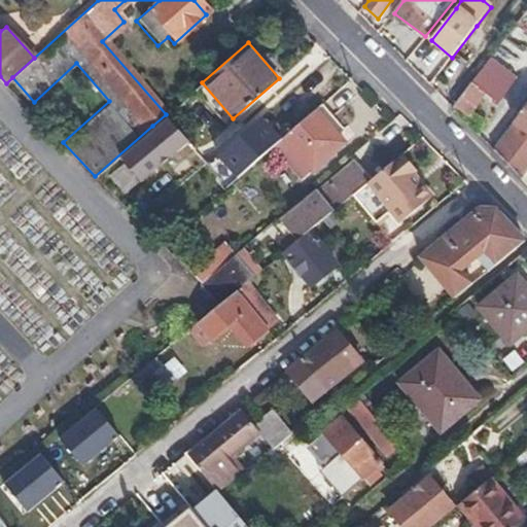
[(470,84),(483,96),(494,105),(503,93),(514,79),(489,60),(479,73),(470,84)]
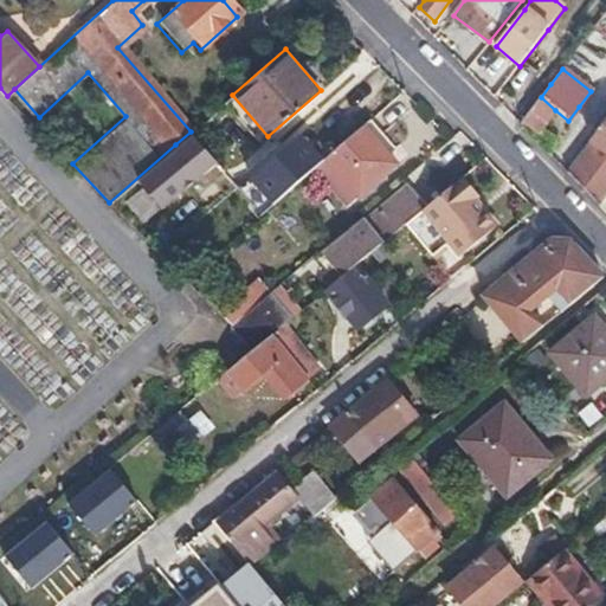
[(233,86),(221,72),(208,84),(220,97),(233,86)]
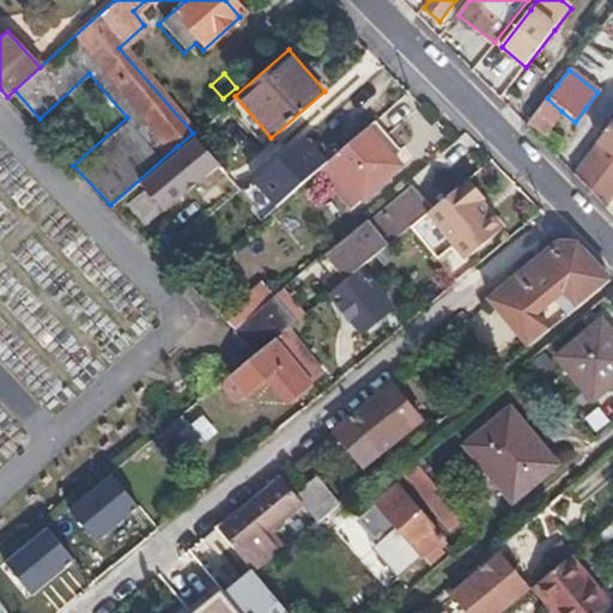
[(34,125),(40,119),(14,90),(7,97),(34,125)]
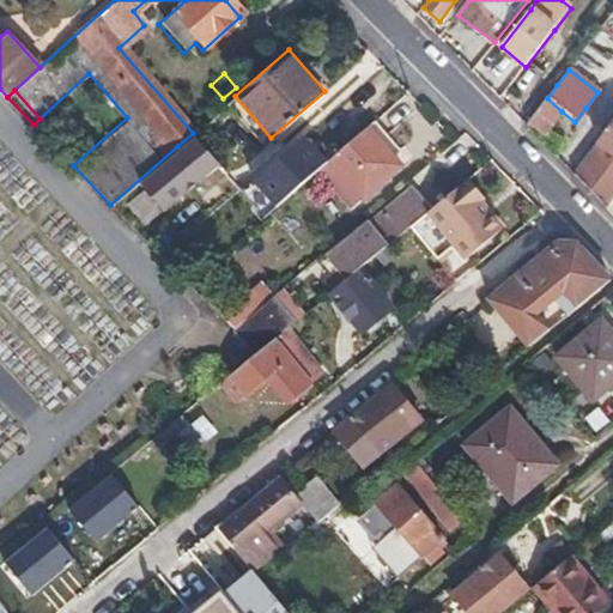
[(547,98),(528,123),(545,134),(562,111),(547,98)]
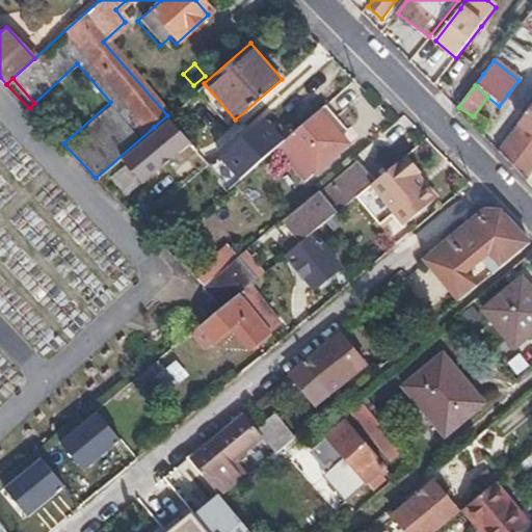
[(531,107),(500,154),(517,171),(526,181),(531,171),(531,107)]
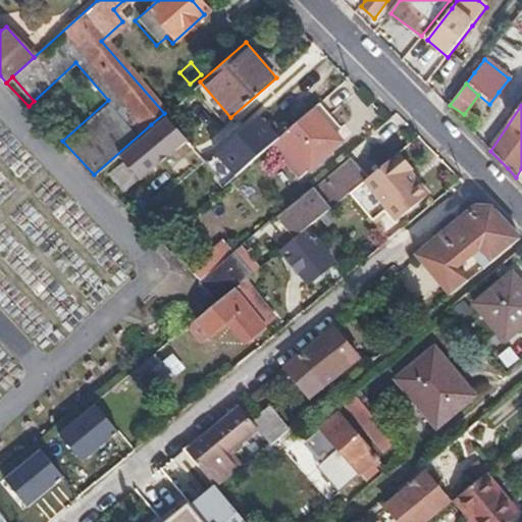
[(311,108),(278,136),(308,168),(340,141),(311,108)]
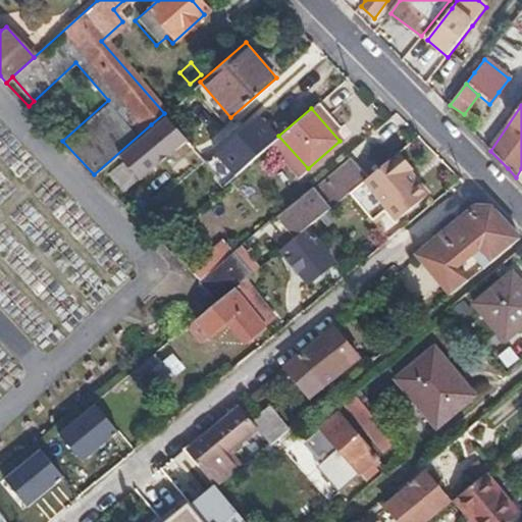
[(252,110),(207,152),(232,178),(277,137),(252,110)]
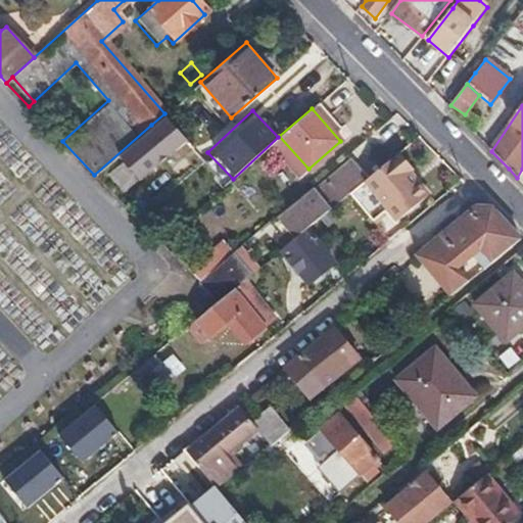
[(413,170),(399,153),(377,172),(367,179),(348,193),(374,222),(388,208),(399,221),(428,197),(409,173),(413,170)]
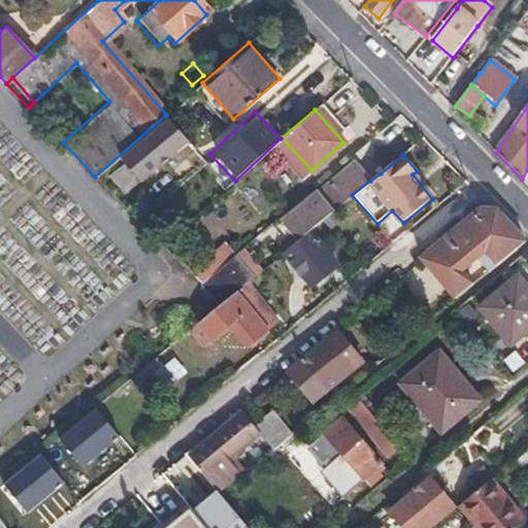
[(352,195),(370,180),(356,162),(288,216),(299,230),(286,241),(289,246),(304,234),(321,221),(352,195)]
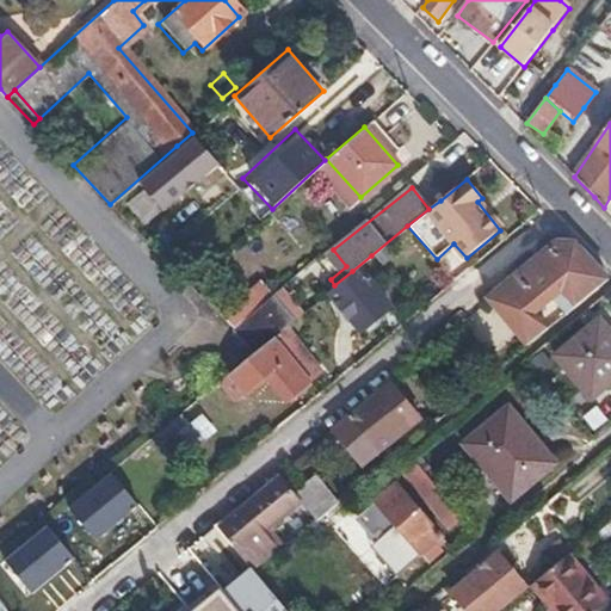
[(487,301),(524,346),(545,329),(534,314),(551,300),(563,314),(608,277),(574,242),(556,244),(491,297),(487,301)]
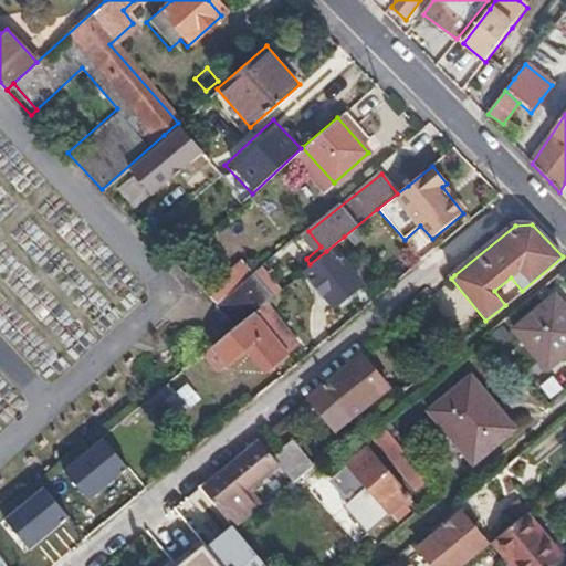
[(336,264),(326,251),(310,264),(297,273),(329,311),(357,289),(349,279),(352,278),(339,262),(336,264)]
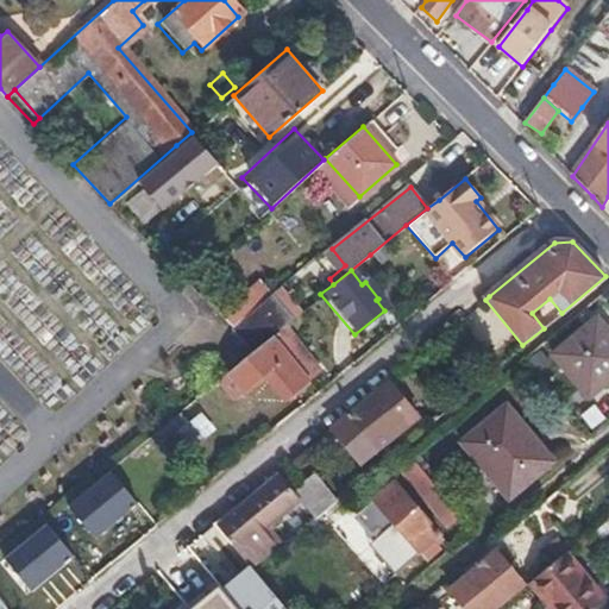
[(282,288),(274,295),(287,311),(295,303),(282,288)]
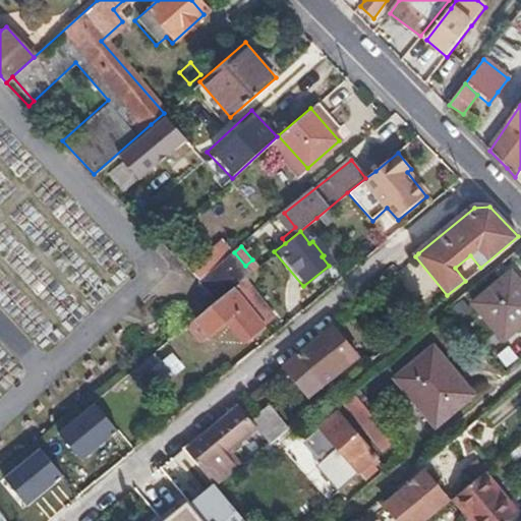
[(205,272),(195,279),(215,299),(230,287),(239,280),(249,272),(245,266),(234,252),(232,248),(217,262),(205,272)]
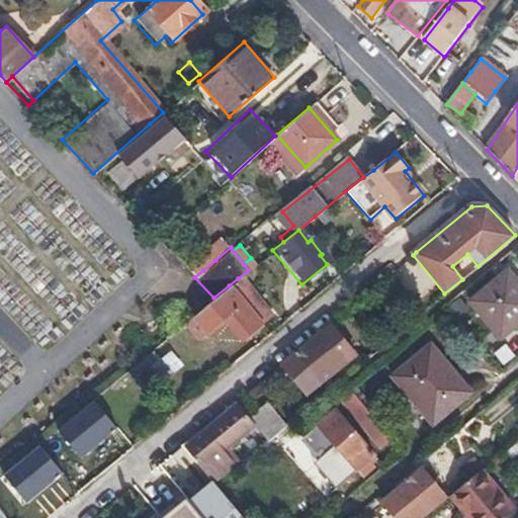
[(196,261),(203,270),(216,260),(209,251),(196,261)]
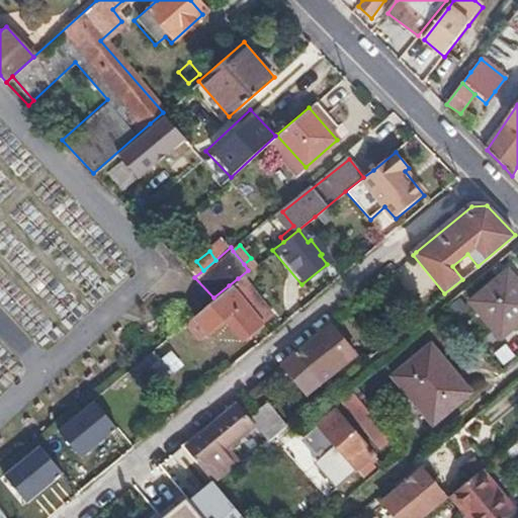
[(517,280),(517,276),(509,266),(468,298),(498,336),(517,320),(517,281),(517,280)]
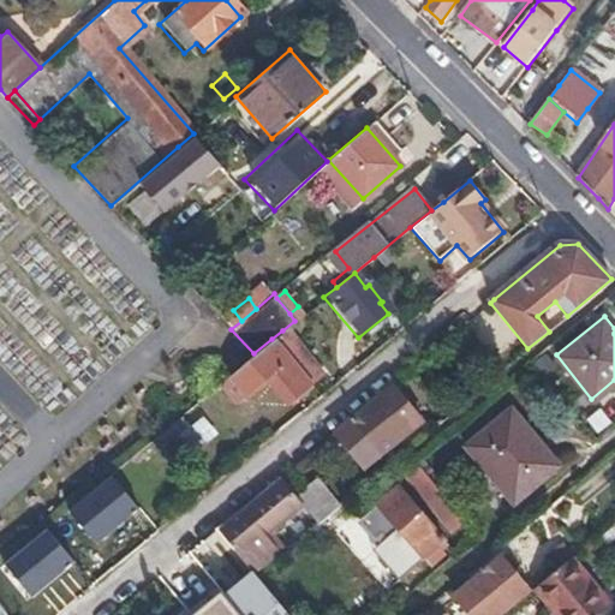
[(282,330),(272,339),(303,376),(314,368),(282,330)]
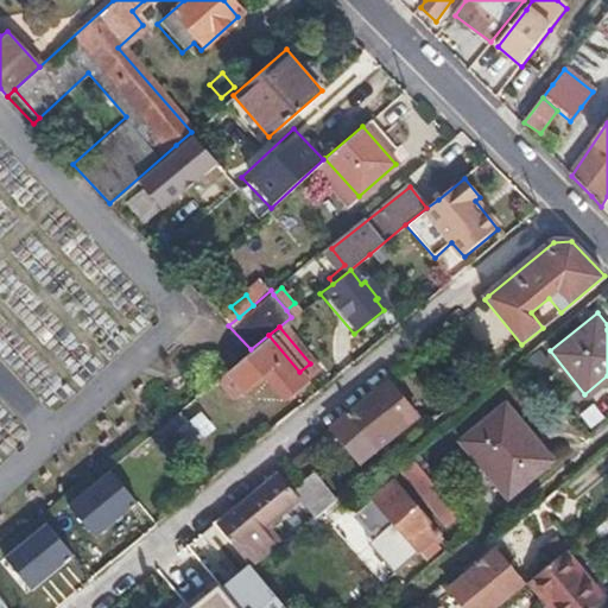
[(268,335),(251,349),(226,371),(241,390),(258,375),(271,380),(284,394),(305,378),(299,372),(268,335)]
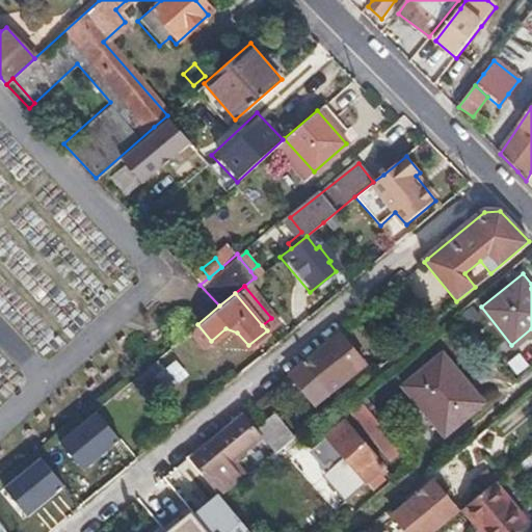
[(334,351),(343,344),(337,336),(327,343),(334,351)]
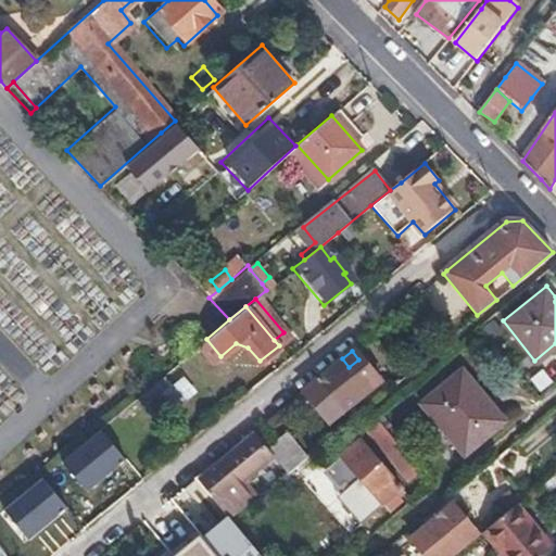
[(342,414),(374,388),(378,383),(358,359),(349,367),(342,358),(301,393),(327,426),(341,414),(342,414)]
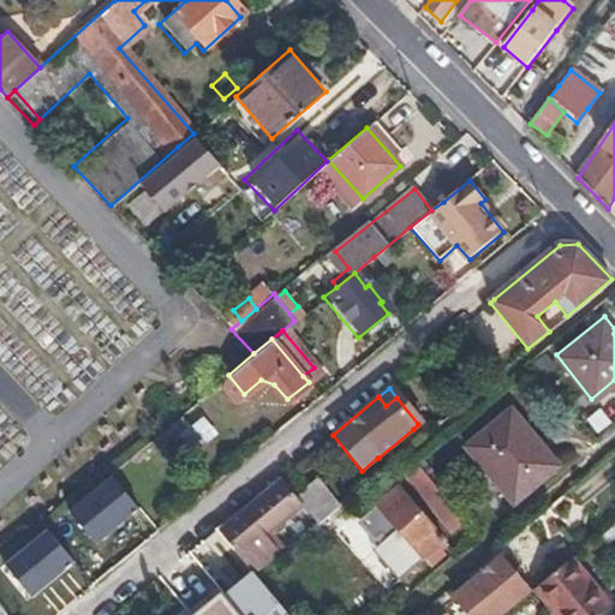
[(568,457),(523,401),(467,446),(512,501),(568,457)]
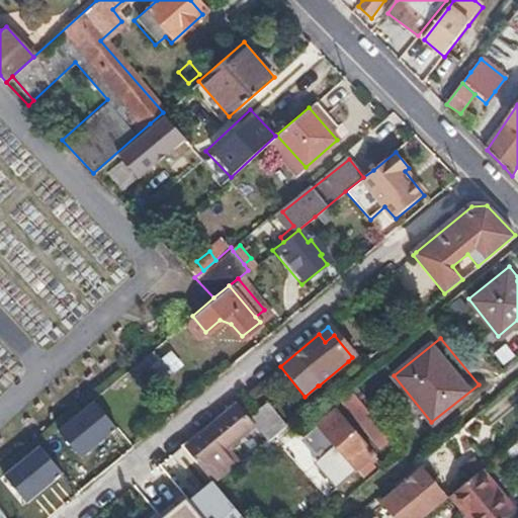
[(172,368),(155,347),(138,361),(127,369),(146,392),(172,368)]
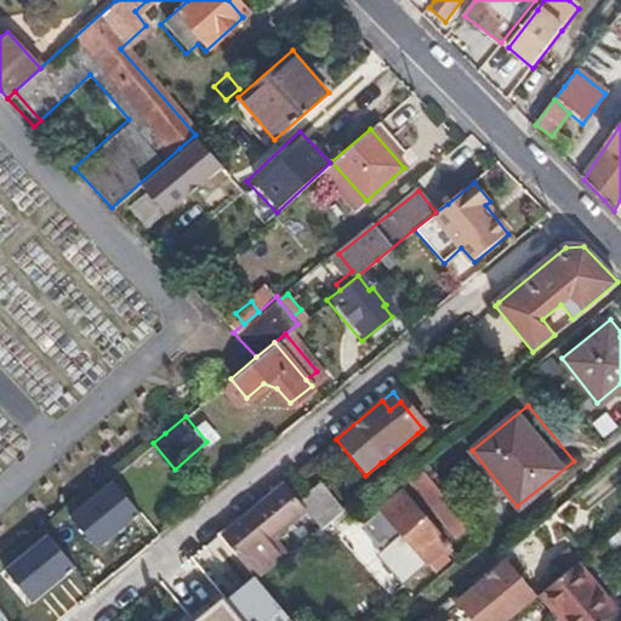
[(155,454),(151,446),(124,468),(129,476),(155,454)]
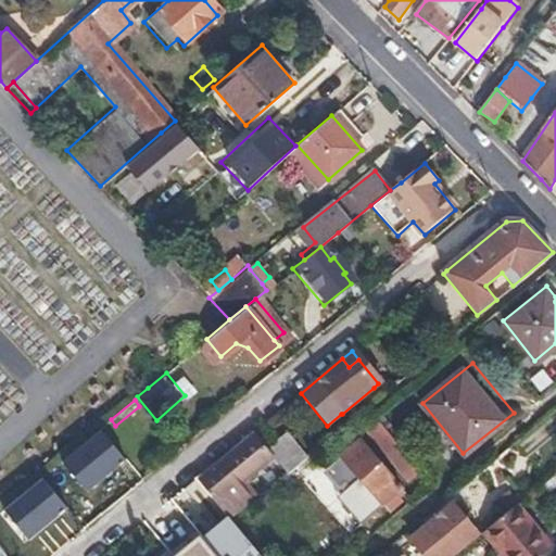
[(226,455),(197,480),(202,485),(232,522),(257,501),(253,496),(243,483),(249,479),(276,456),(268,446),(255,431),(226,455)]
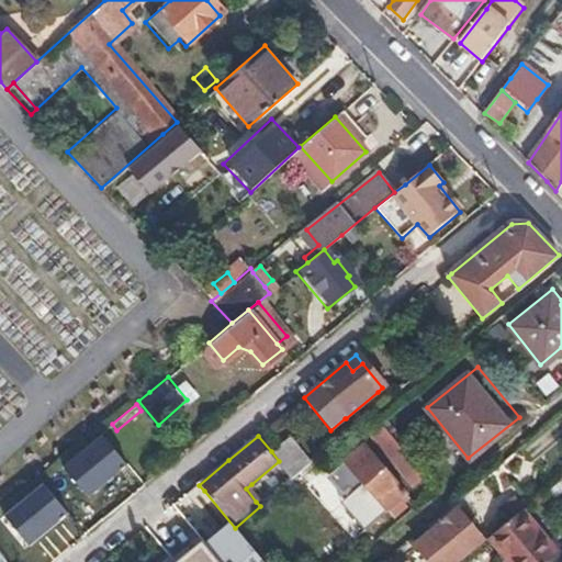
[(289,436),(271,451),(279,461),(287,471),(293,479),(311,463),(289,436)]
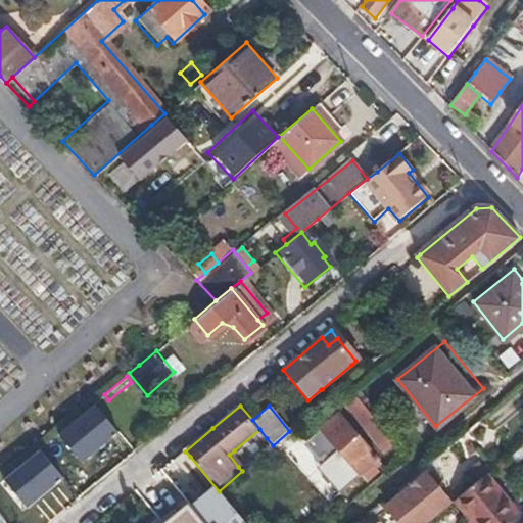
[(376,460),(335,409),(316,425),(359,475),(376,460)]
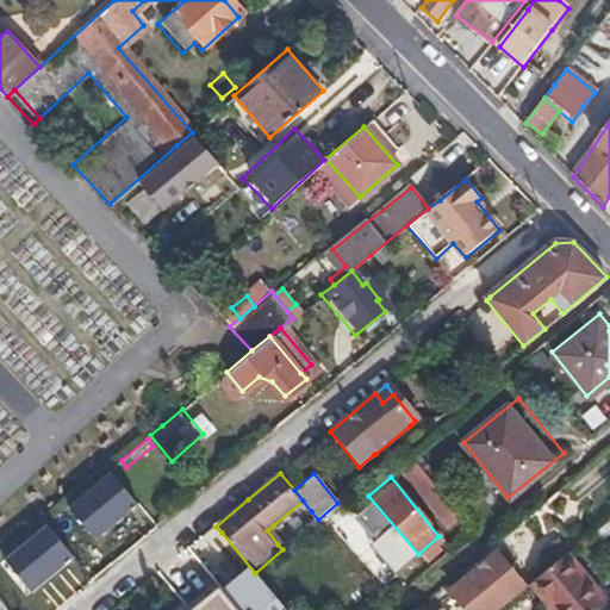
[(93,531),(75,509),(42,535),(55,554),(76,537),(82,546),(88,542),(85,539),(93,531)]
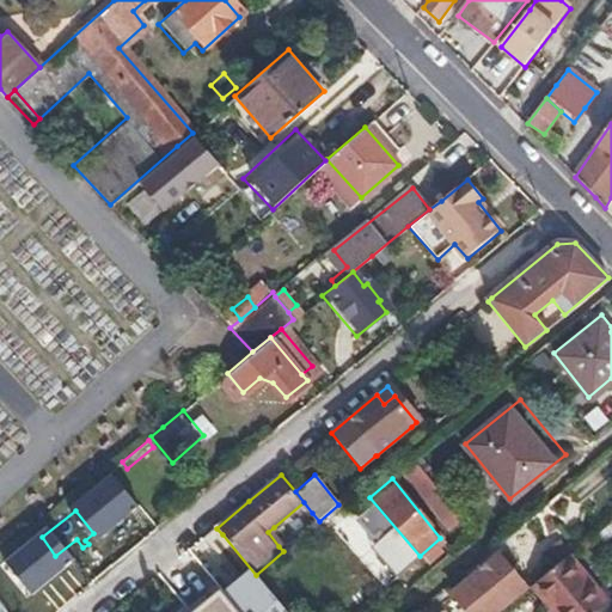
[(285,536),(291,545),(319,521),(312,513),(285,536)]
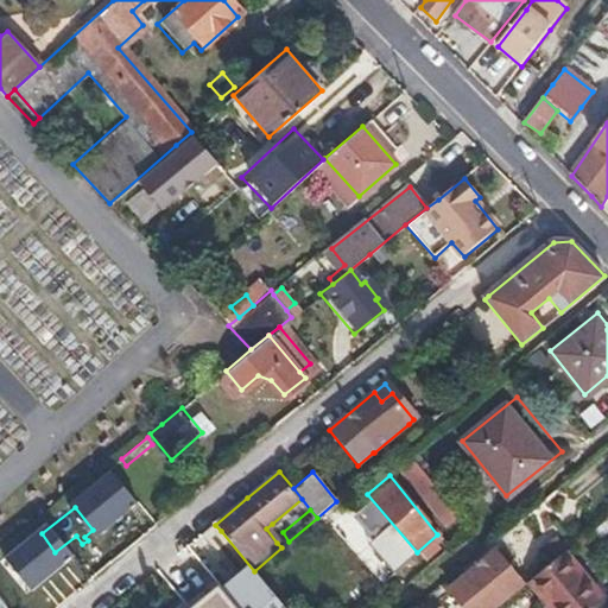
[(266,529),(277,543),(284,537),(272,524),(266,529)]
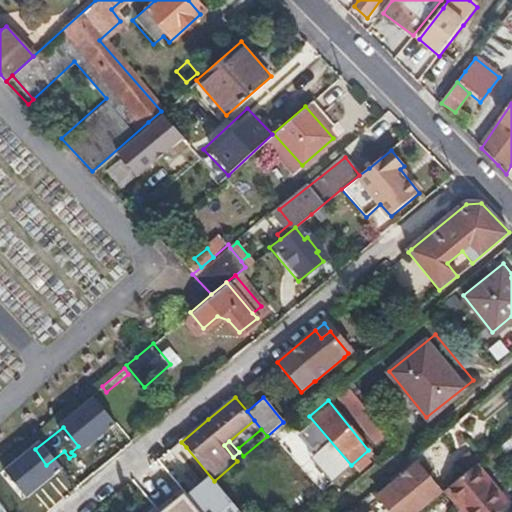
[(239,511),(214,481),(186,447),(163,466),(191,501),(184,507),(187,511),(239,511)]
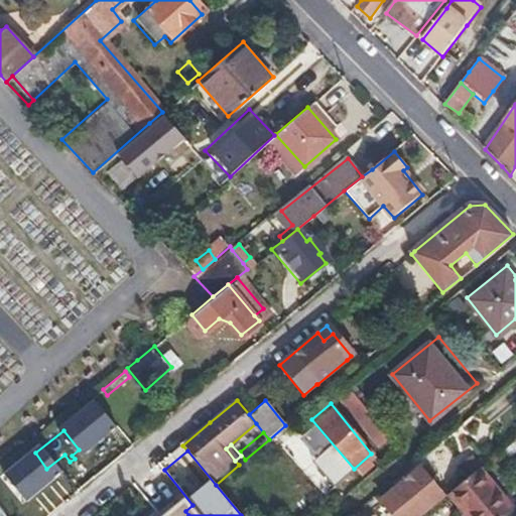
[(476,471),(479,468),(468,455),(458,464),(468,477),(476,471)]
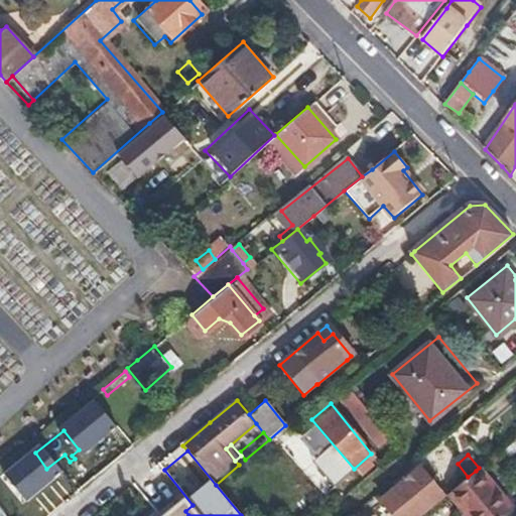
[(414,515),(440,493),(421,469),(380,502),(392,515),(414,515)]
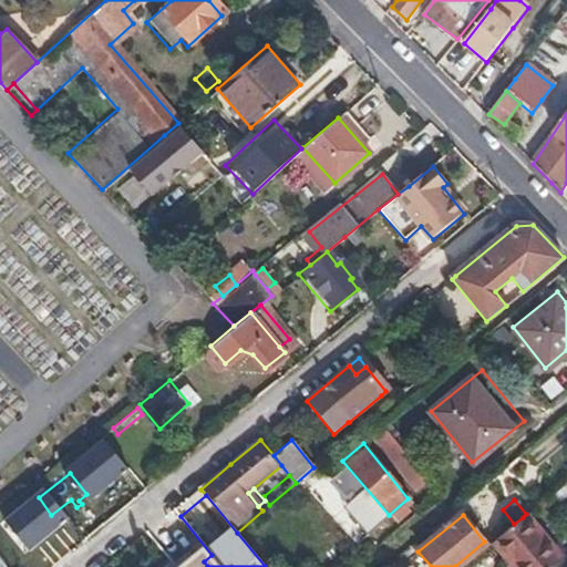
[(514,524),(488,545),(506,566),(515,566),(516,566),(555,566),(562,563),(523,517),(514,524)]
